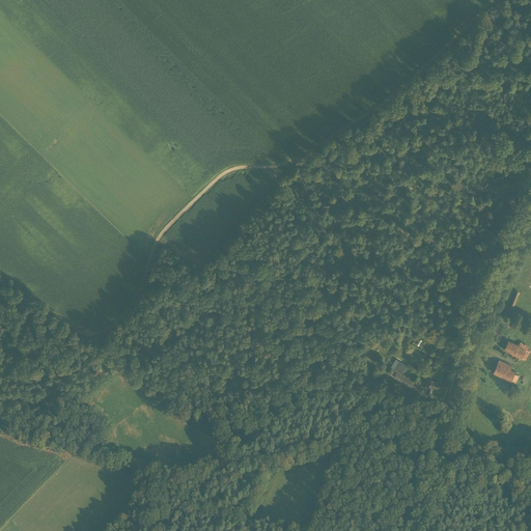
[(514,305),(521,291),(516,290),(510,303),(514,305)]
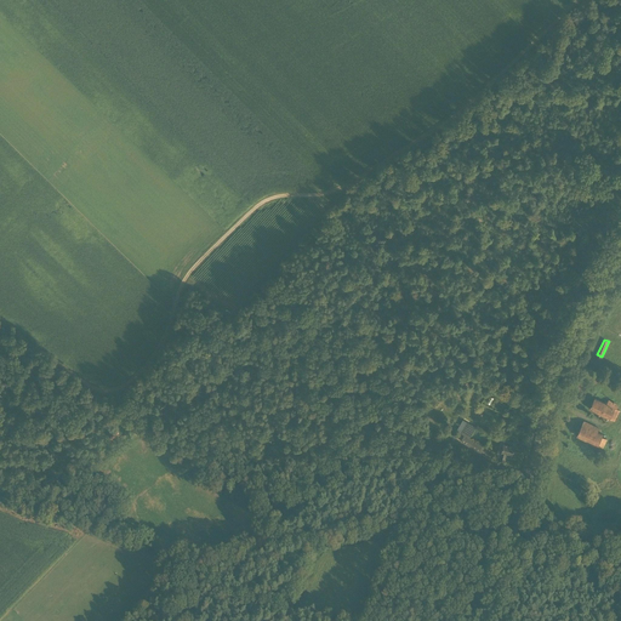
[(614,421),(619,410),(615,409),(617,404),(609,400),(607,404),(594,398),(590,409),(614,421)]
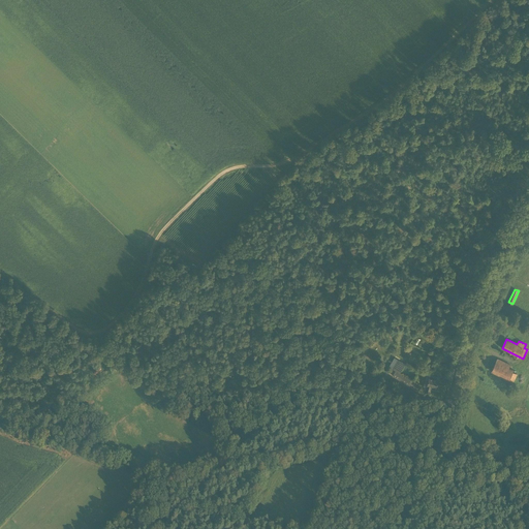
[(392,375),(404,382),(408,384),(411,380),(400,373),(405,364),(398,360),(392,369),(395,371),(392,375)]
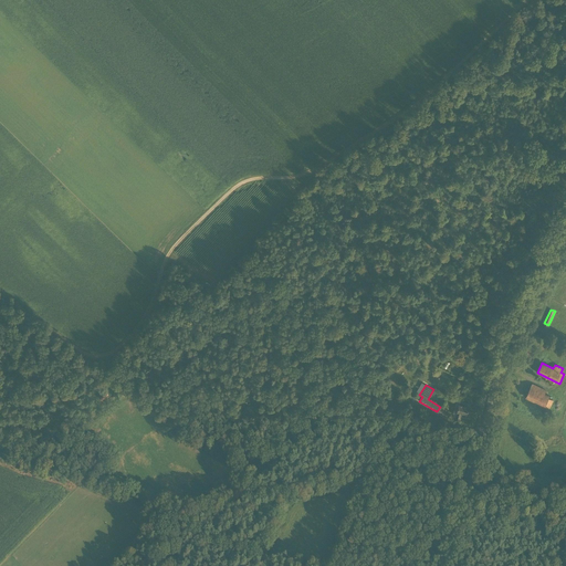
[(545,394),(546,391),(532,385),(525,397),(549,408),(553,400),(548,398),(549,396),(545,394)]
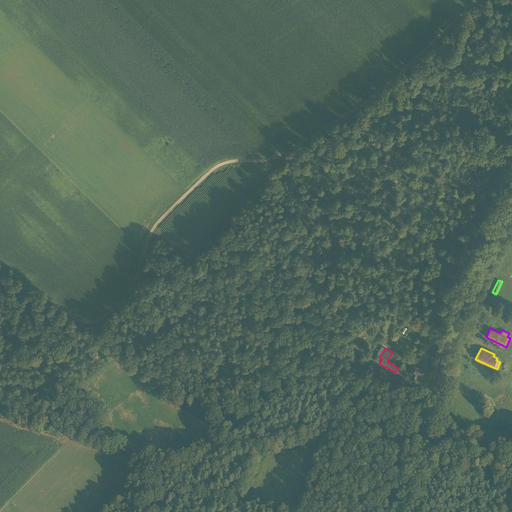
[(94,353),(89,358),(92,362),(98,357),(94,353)]
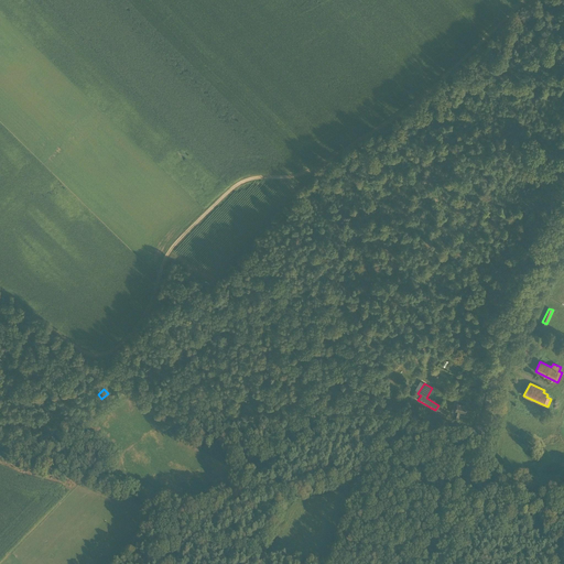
[(453,418),(458,419),(459,413),(461,413),(461,411),(466,413),(466,409),(467,409),(468,407),(467,407),(467,405),(465,404),(466,400),(459,398),(458,402),(455,413),(454,413),(453,418)]
